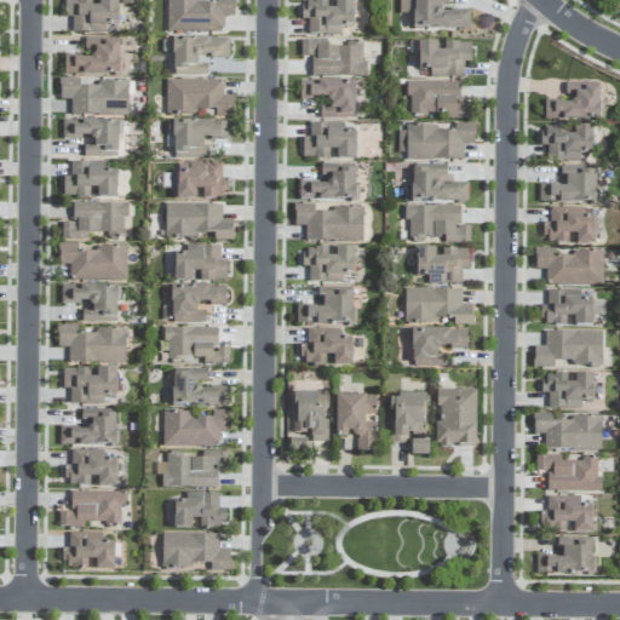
[(116,0),(98,0),(98,6),(91,6),(91,0),(64,0),(65,18),(72,17),(72,34),(105,33),(105,28),(118,27),(116,0)]
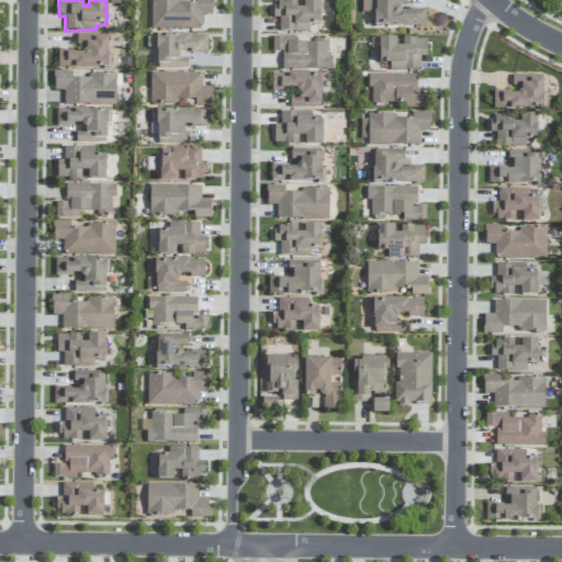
[(150,0),(150,29),(202,29),(203,15),(213,15),(212,0),(195,0),(195,2),(179,2),(179,0),(150,0)]
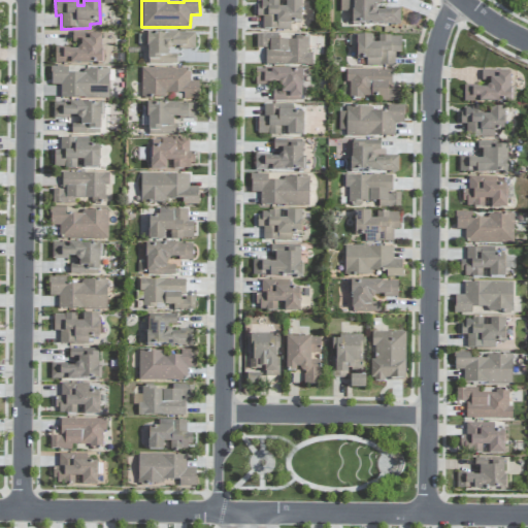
[(262,30),(291,30),(291,24),(301,24),(301,0),(285,0),(285,7),(278,7),(278,1),(257,1),(257,17),(262,17),(262,30)]
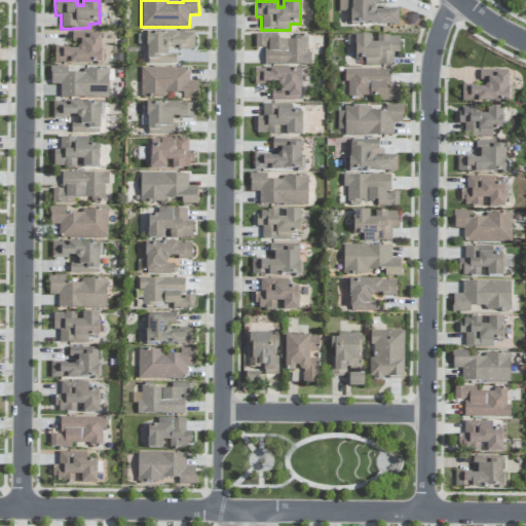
[(378,0),(342,0),(343,12),(350,11),(350,26),(399,25),(399,9),(379,10),(378,0)]
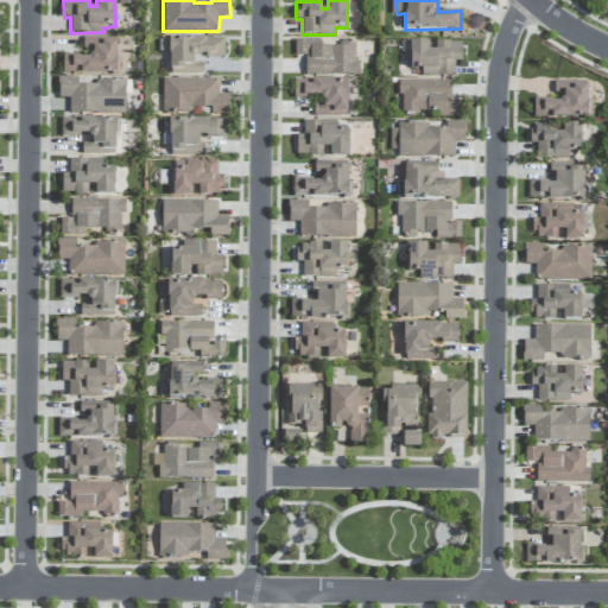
[(63,74),(116,74),(116,37),(84,38),(84,56),(63,56),(63,74)]
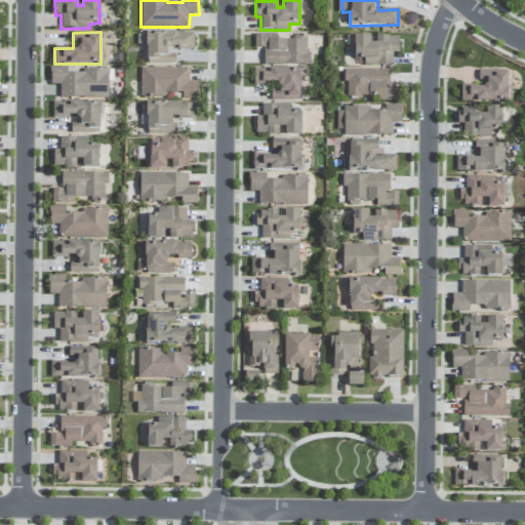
[(175,64),(175,50),(194,50),(194,33),(146,33),(146,64),(175,64)]
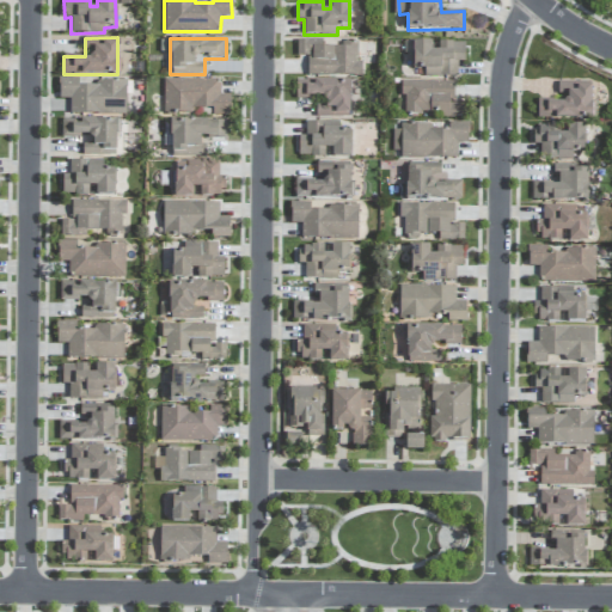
[(307,75),(361,77),(361,62),(357,62),(357,44),(322,44),(322,40),(298,40),(297,56),(307,56),(307,75)]
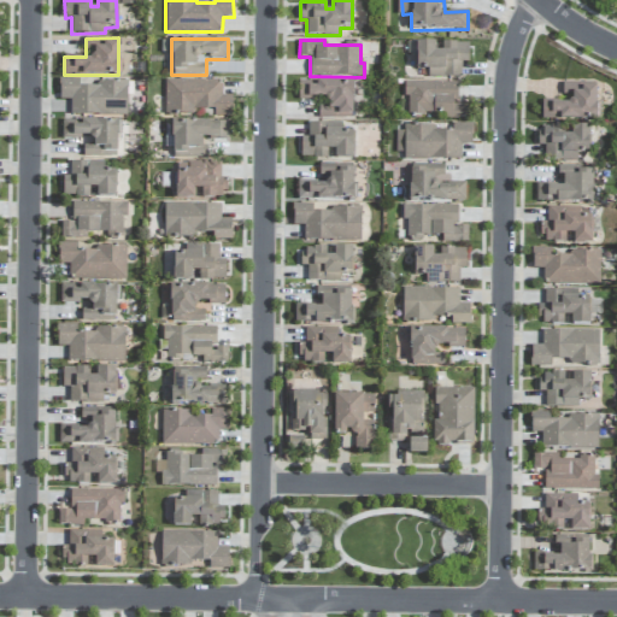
[(468,42),(442,42),(442,51),(434,51),(435,41),(416,41),(416,69),(428,69),(428,77),(462,77),(462,63),(468,63),(468,42)]
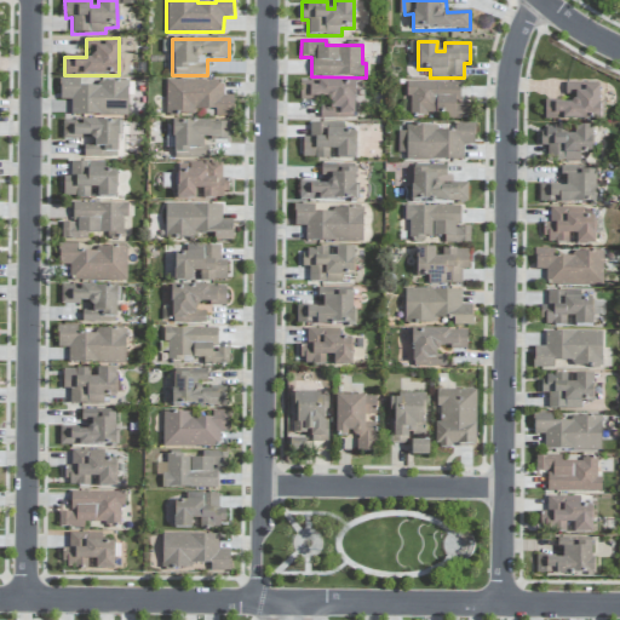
[(70,115),(127,116),(128,82),(96,81),(96,87),(79,86),(79,79),(59,79),(59,101),(72,101),(70,115)]
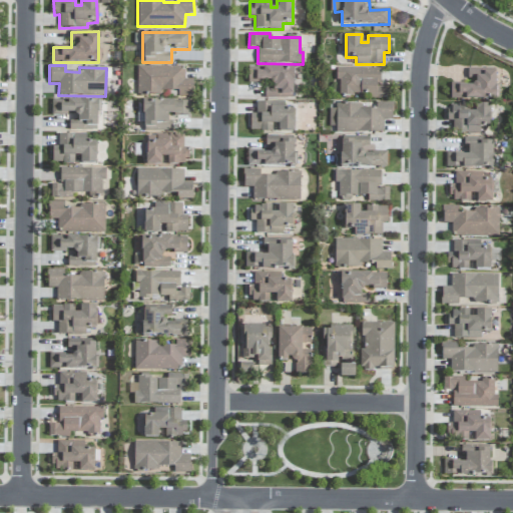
[(136,94),(165,95),(165,91),(177,91),(177,96),(192,96),(193,79),(184,79),(184,67),(137,66),(136,94)]
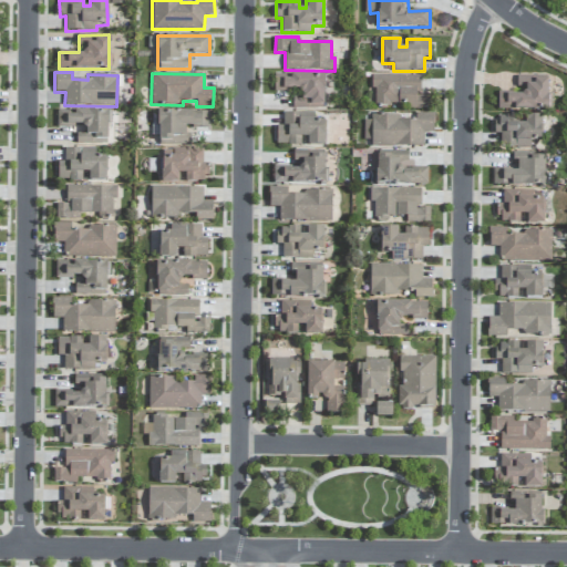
[(292,107),(323,109),(323,75),(275,74),(274,93),(292,93),(292,107)]
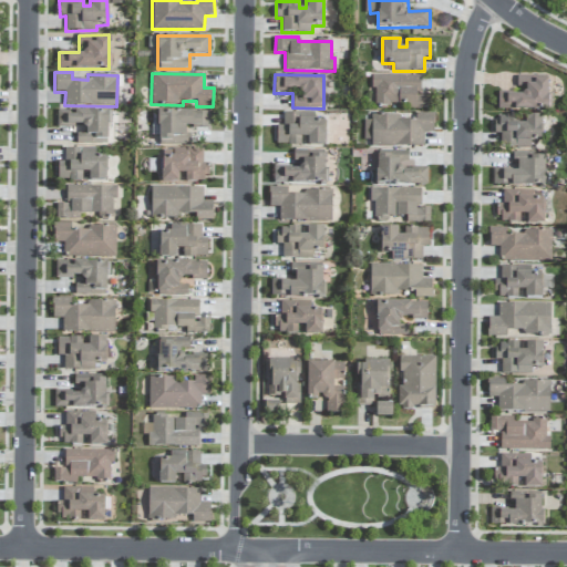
[(421,76),(373,74),(373,104),(409,105),(409,109),(425,110),(426,95),(421,94),(421,76)]
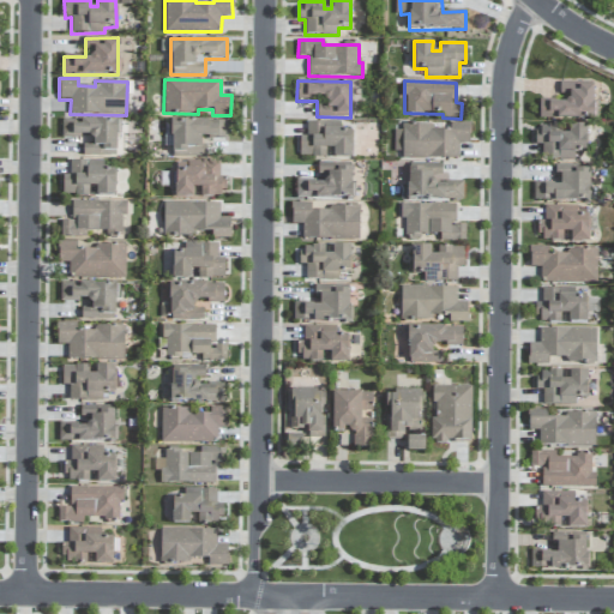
[(593,120),(594,83),(558,83),(558,95),(565,95),(565,101),(537,101),(536,119),(593,120)]
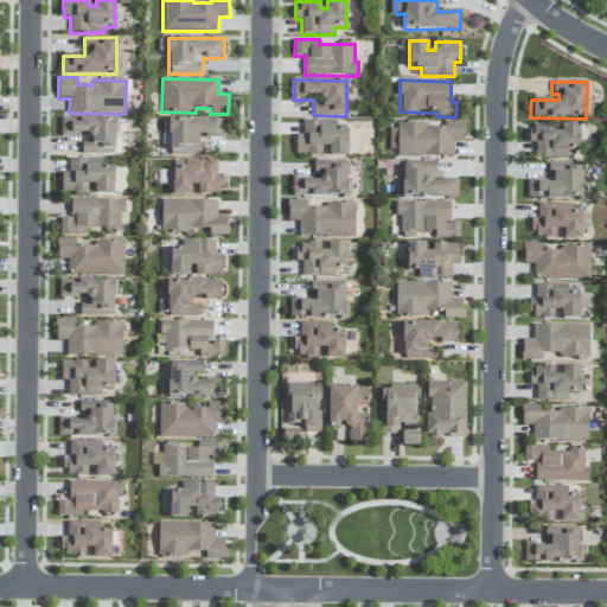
[(82,154),(115,154),(116,119),(62,119),(61,135),(90,135),(90,142),(82,142),(82,154)]
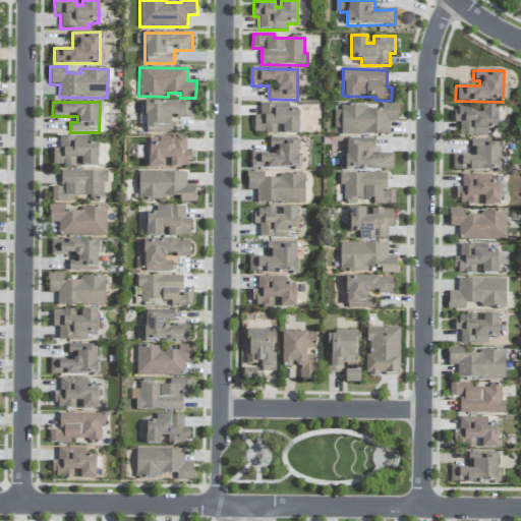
[(192,102),(145,102),(145,132),(173,132),(173,117),(192,117),(192,102)]
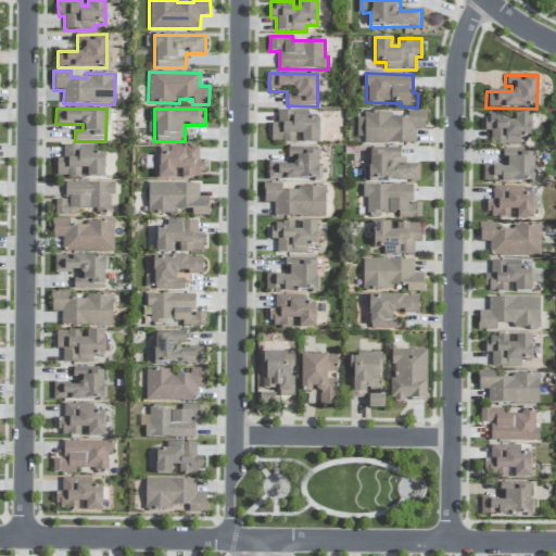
[(272,142),(319,142),(318,117),(306,118),(306,110),(277,110),(277,124),(270,124),(272,142)]
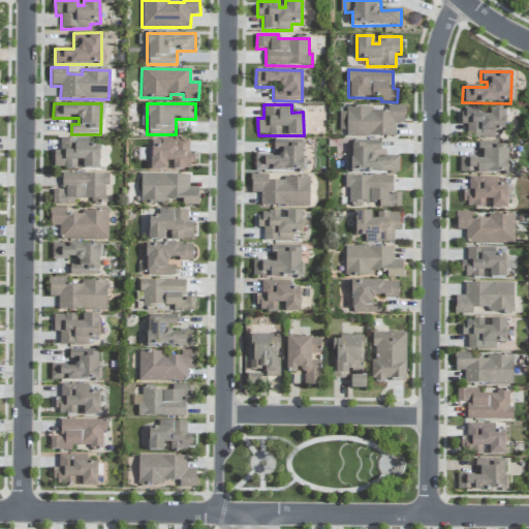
[(346,136),(395,137),(395,124),(404,124),(404,106),(385,105),(385,112),(372,112),(372,109),(339,107),(339,130),(346,130),(346,136)]
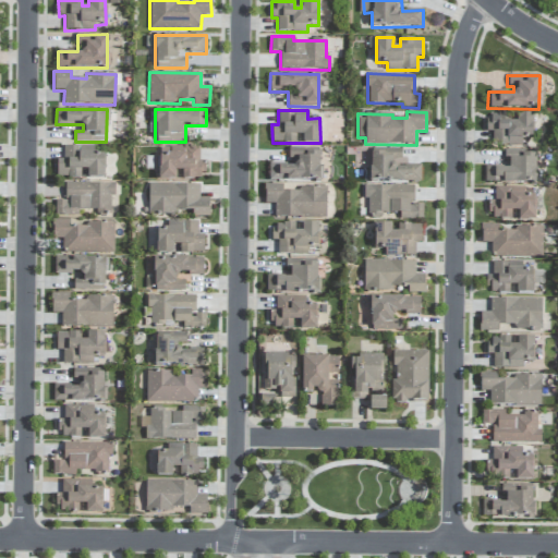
[(522,146),(522,138),(533,138),(534,114),(514,113),(514,116),(484,114),(483,131),(492,132),(492,145),(522,146)]
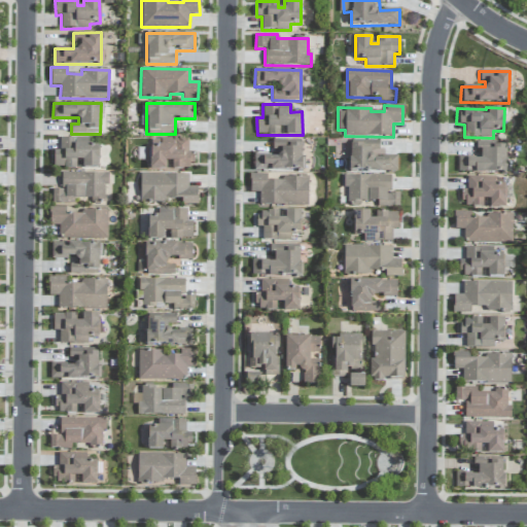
[(99,144),(75,144),(75,138),(60,138),(60,150),(54,150),(54,168),(76,168),(76,161),(82,161),(82,168),(98,168),(99,144)]
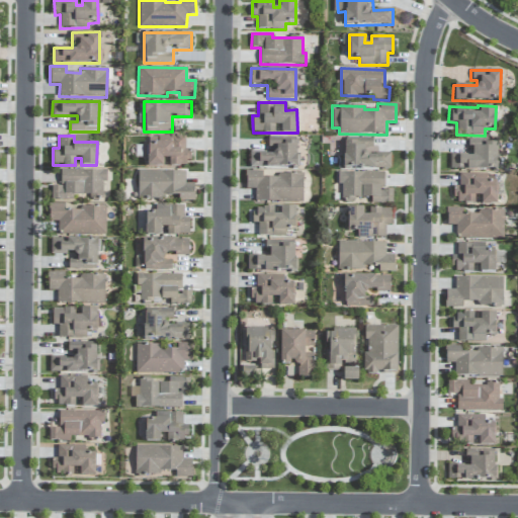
[(185,136),(157,137),(158,142),(148,142),(148,167),(189,166),(189,150),(185,150),(185,136)]
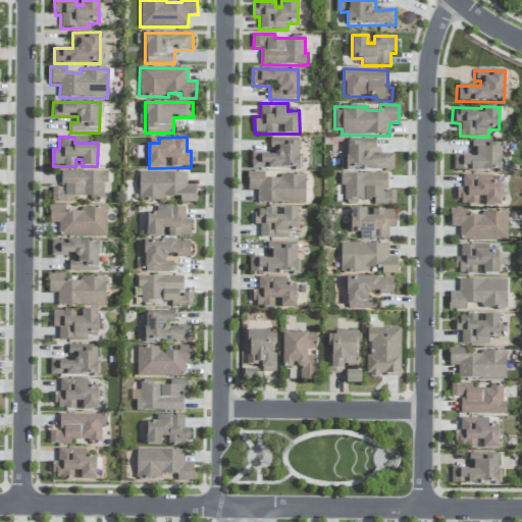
[(252,168),(299,169),(300,140),(272,139),(272,154),(252,154),(252,168)]
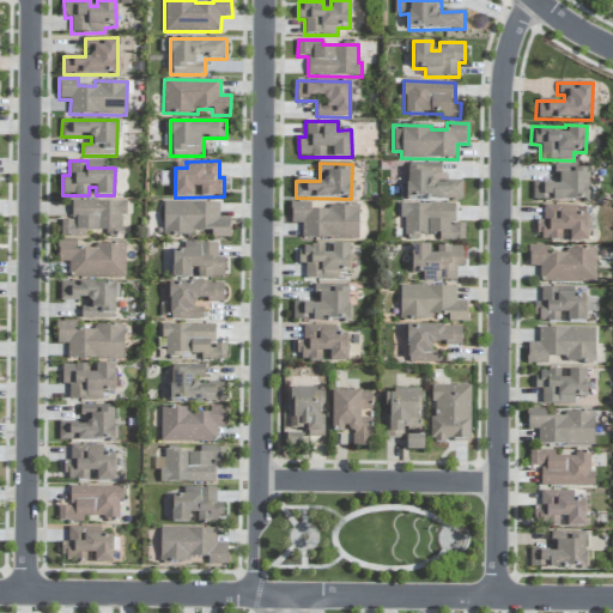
[(530,183),(530,200),(589,201),(589,165),(553,164),(553,183),(530,183)]
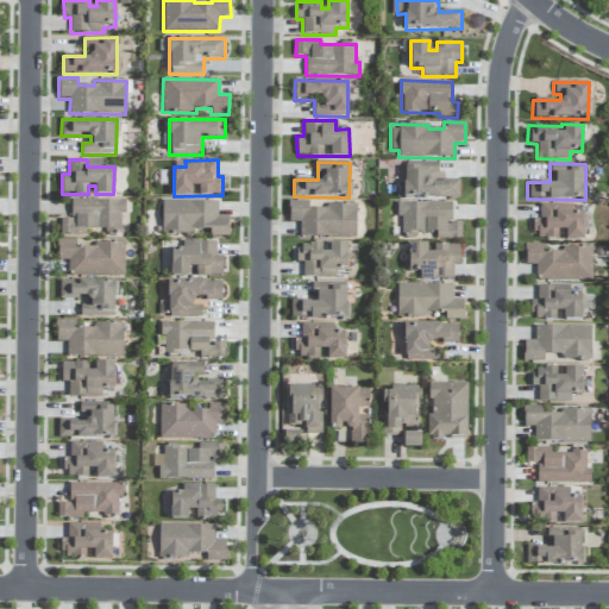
[(459,180),(439,180),(439,164),(405,164),(405,199),(459,199),(459,180)]
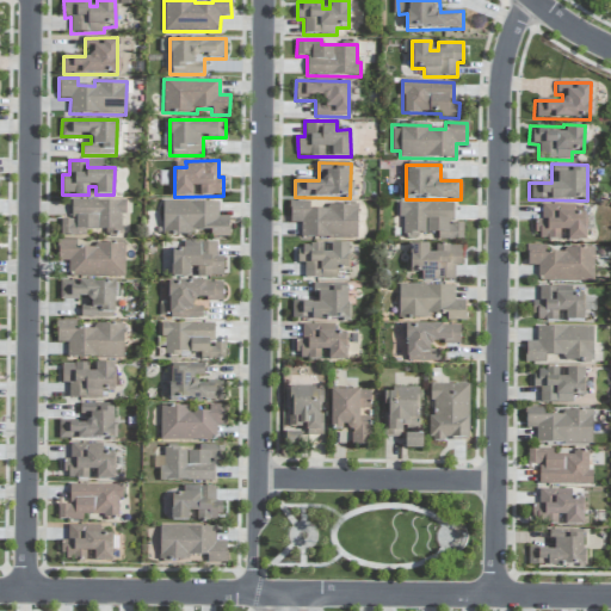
[(124,201),(72,199),(71,220),(61,220),(61,235),(86,236),(86,230),(123,232),(124,201)]
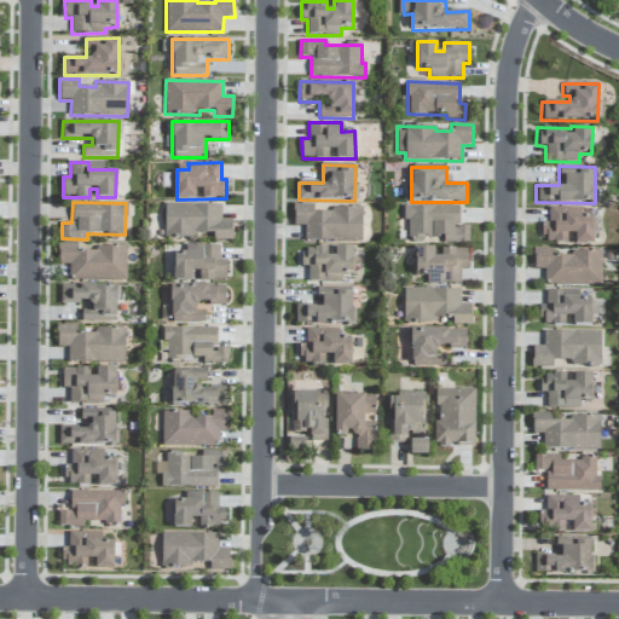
[(232,220),(221,219),(221,206),(165,203),(165,238),(196,238),(196,233),(213,233),(213,239),(232,241),(232,220)]
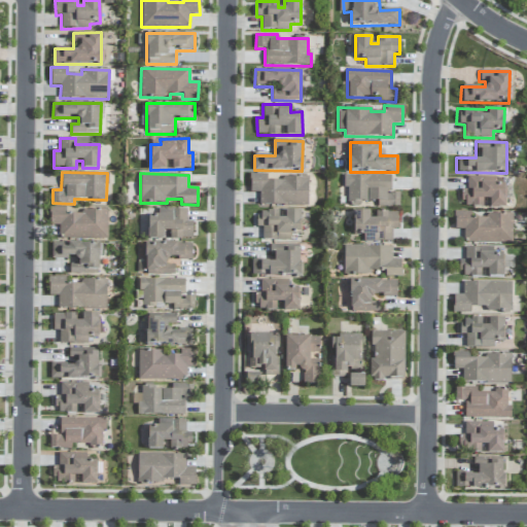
[(308,206),(308,177),(282,176),(281,181),(267,180),(267,174),(250,174),(250,192),(259,192),(259,205),(308,206)]
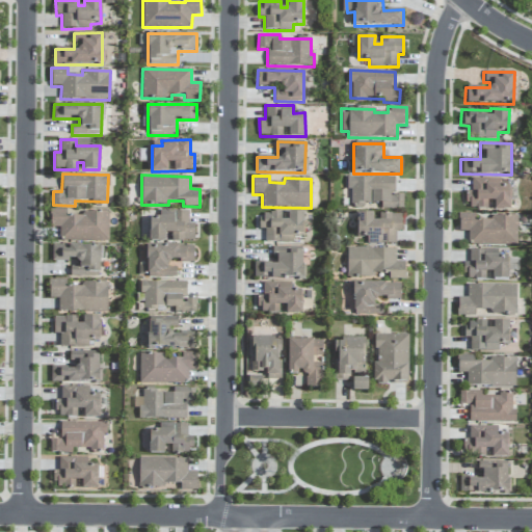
[(394,194),(394,177),(347,177),(347,190),(351,190),(350,206),(403,207),(403,194),(394,194)]
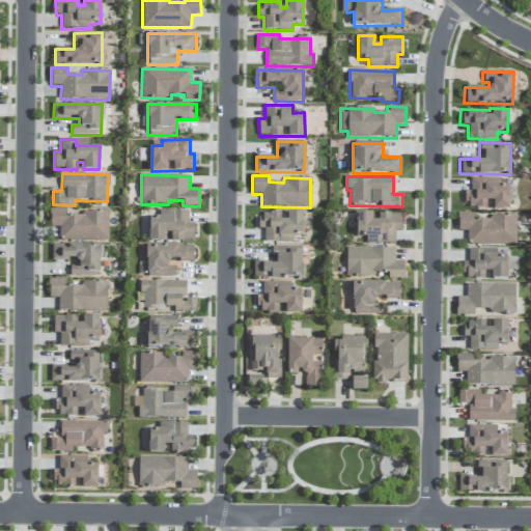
[(499,177),(467,178),(468,210),(509,208),(509,185),(499,186),(499,177)]
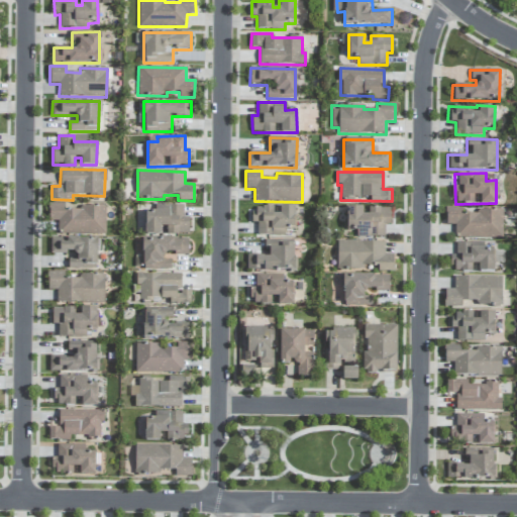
[(105,206),(81,206),(81,210),(65,210),(65,204),(48,204),(48,220),(58,221),(58,234),(105,234),(105,206)]
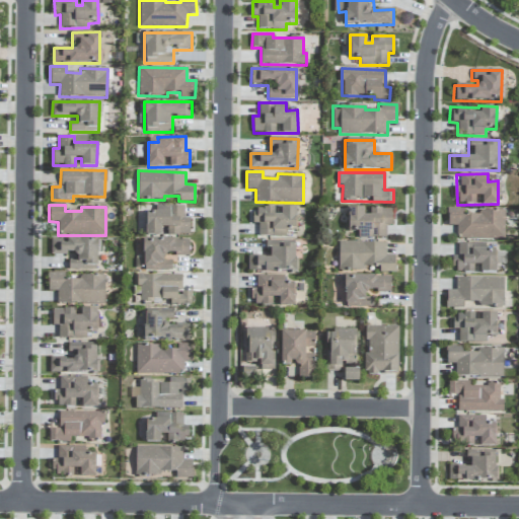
[(190,235),(190,219),(183,219),(183,206),(156,205),(155,213),(146,213),(145,235),(165,235),(190,235)]
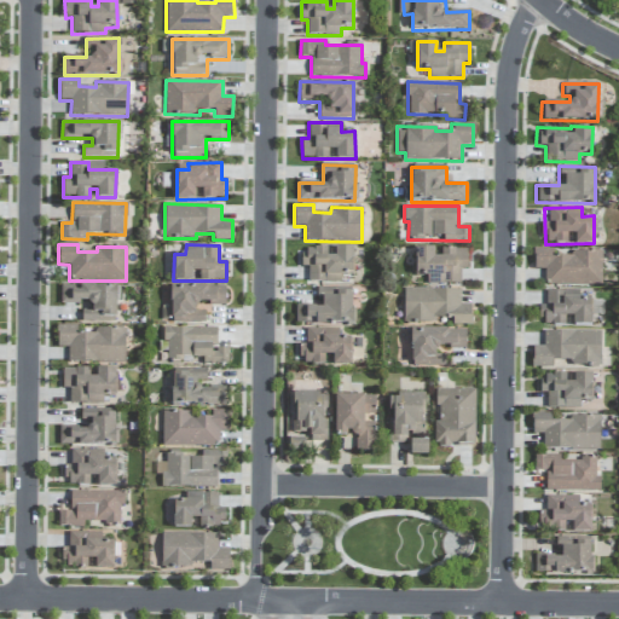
[(335,247),(335,255),(327,255),(328,249),(301,249),(301,266),(308,267),(308,282),(341,282),(341,275),(353,275),(353,247),(335,247)]
